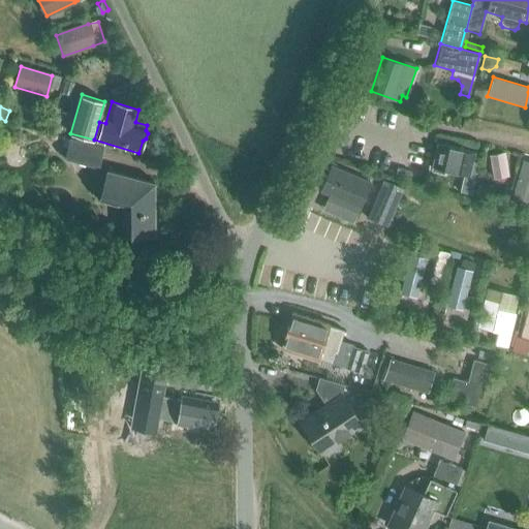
[(57,135),(62,120),(51,117),(47,132),(57,135)]
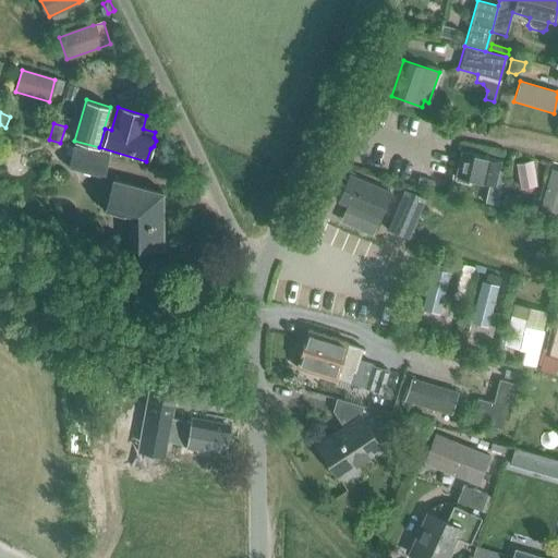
[(104,178),(109,156),(73,147),(69,168),(104,178)]
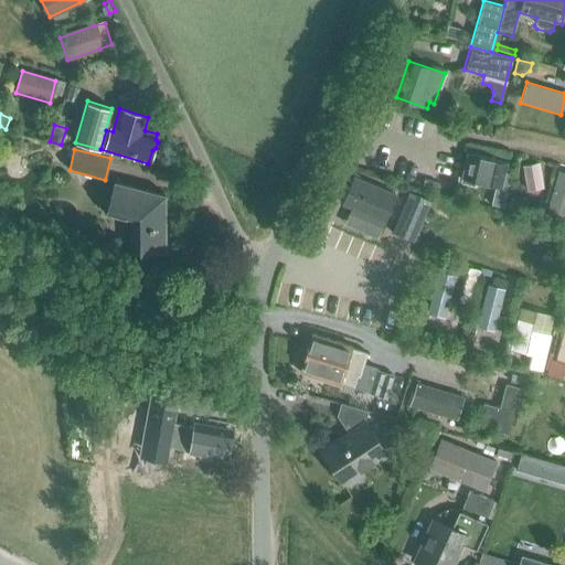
[(500,187),(507,162),(469,152),(466,167),(465,168),(462,176),(464,177),(471,179),(472,178),(479,180),(478,181),(500,187)]
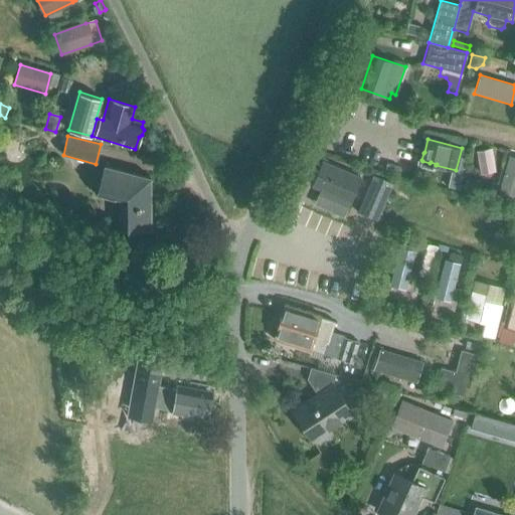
[(491,148),(475,151),(479,174),(495,171),(491,148)]
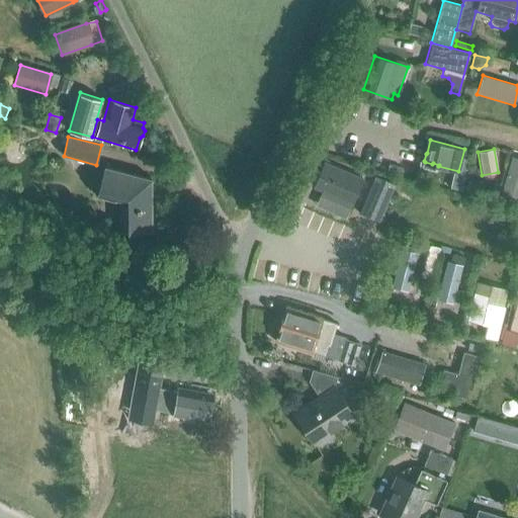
[(501,193),(512,196),(517,197),(517,158),(512,157),(502,189),(501,193)]
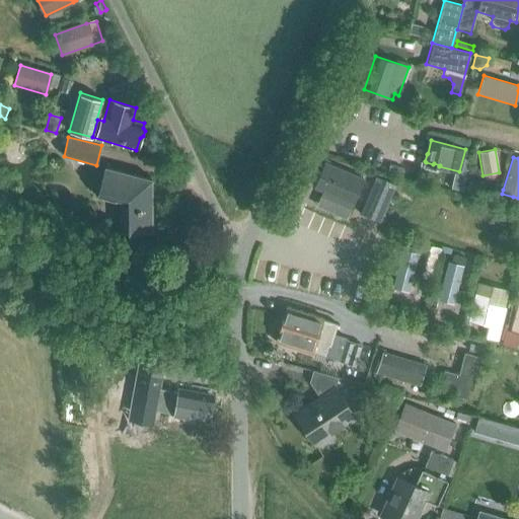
[(313,187),(322,191),(320,197),(350,210),(363,178),(324,162),(313,187)]
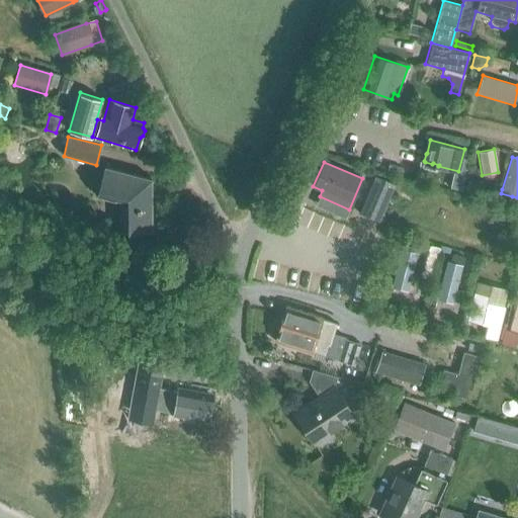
[(120,202),(120,232),(152,232),(152,179),(104,166),(96,196),(120,202)]
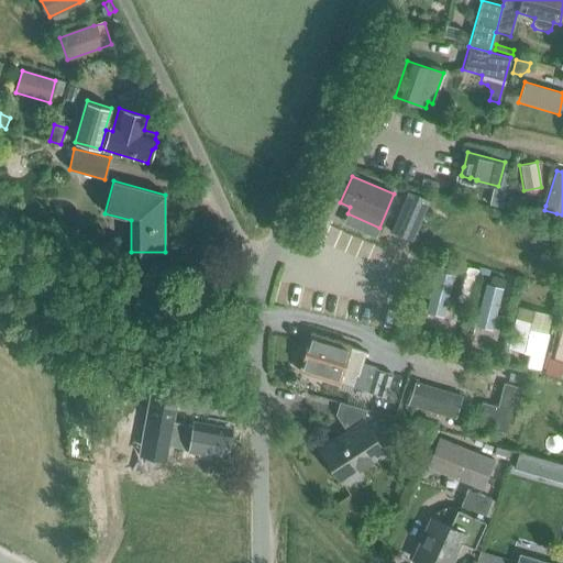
[(390,232),(411,241),(428,200),(408,191),(390,232)]
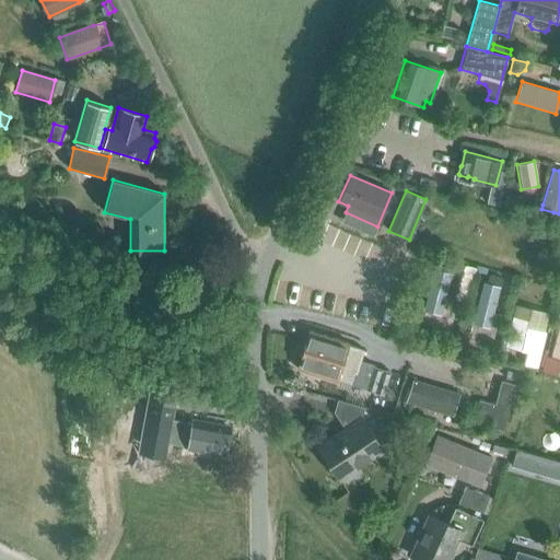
[(503,194),(499,209),(518,213),(522,198),(503,194)]
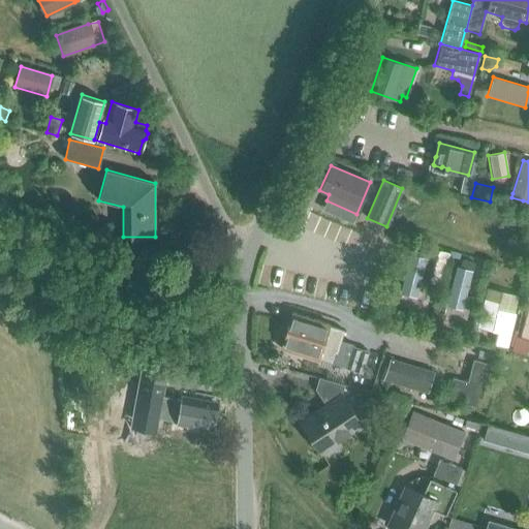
[(502,190),(500,200),(510,204),(511,197),(512,193),(502,190)]
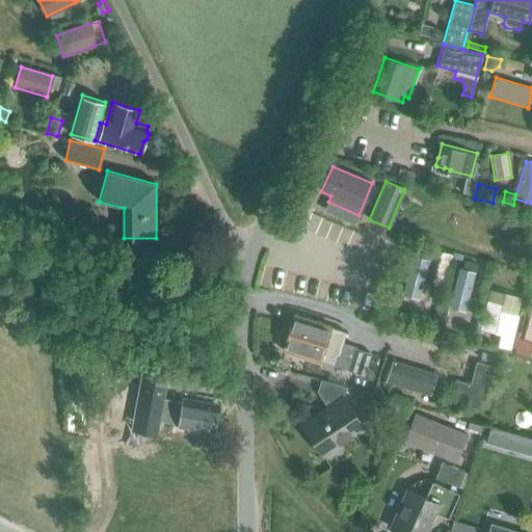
[(526,202),(514,198),(513,205),(511,210),(523,212),(526,202)]
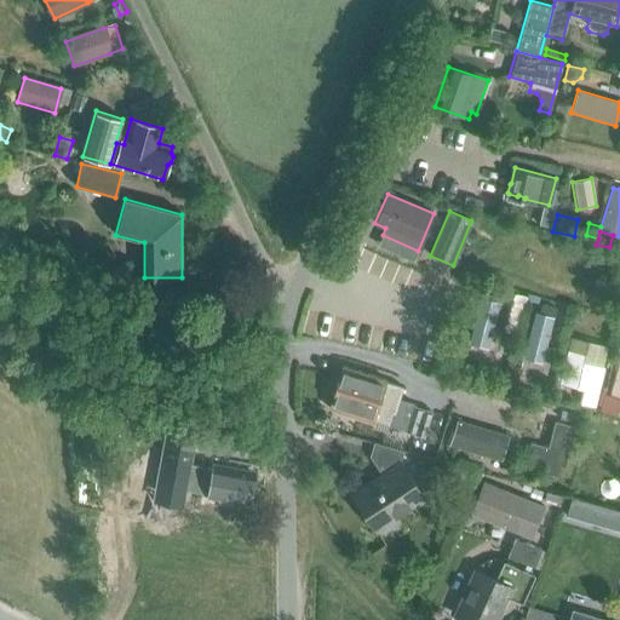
[(514,293),(503,331),(515,334),(526,297),(514,293)]
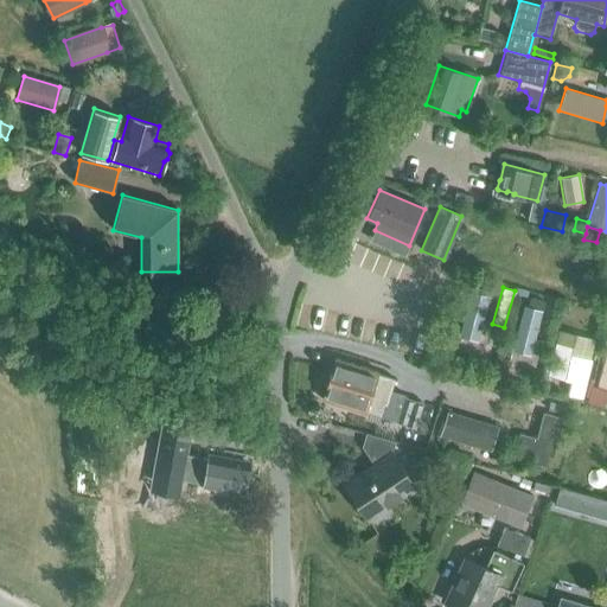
[(471,292),(460,337),(477,340),(489,296),(471,292)]
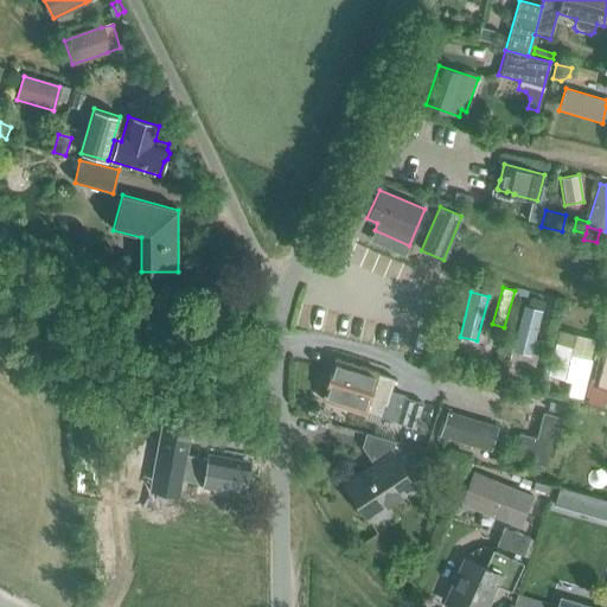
[(524,306),(512,351),(530,355),(542,311),(524,306)]
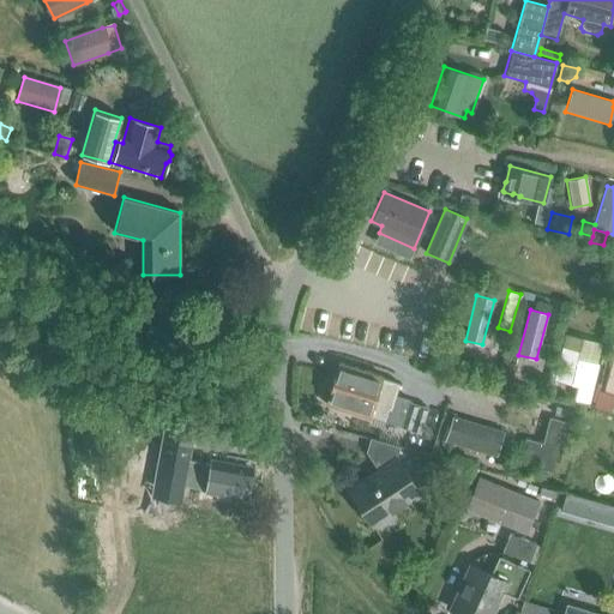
[(588,350),(565,345),(559,371),(565,372),(563,381),(577,385),(573,398),(587,402),(595,367),(584,365),(588,350)]
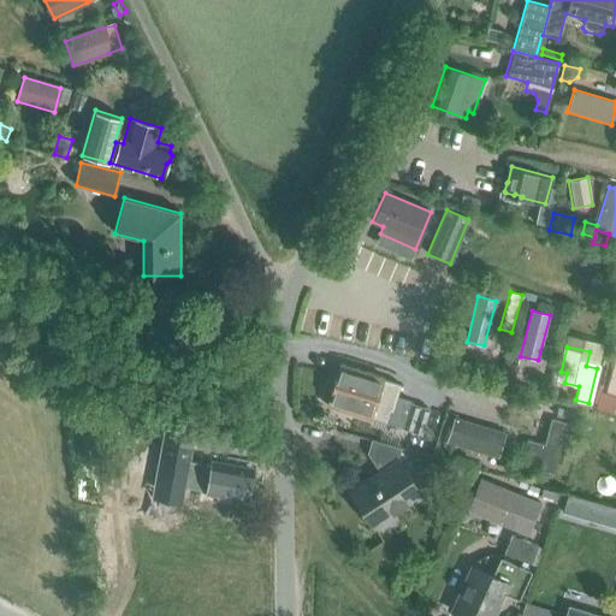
[(615,353),(605,394),(615,396),(615,353)]
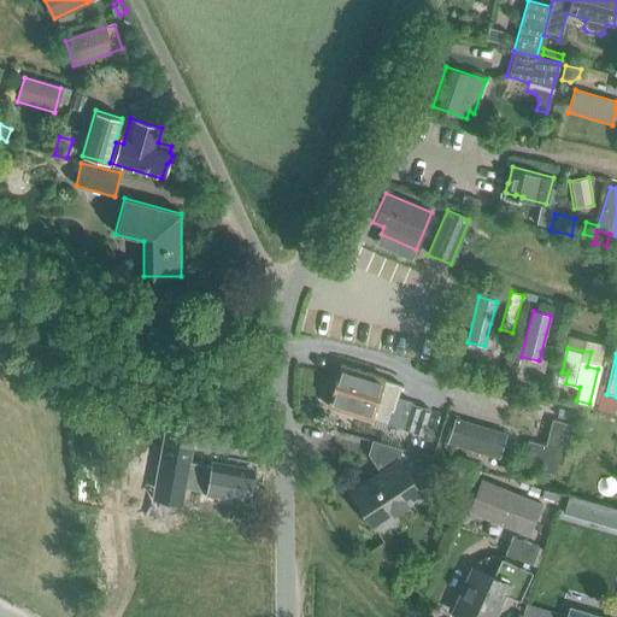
[(400,386),(382,381),(383,378),(341,365),(328,406),(370,419),(371,417),(386,422),(389,411),(392,411),(400,386)]
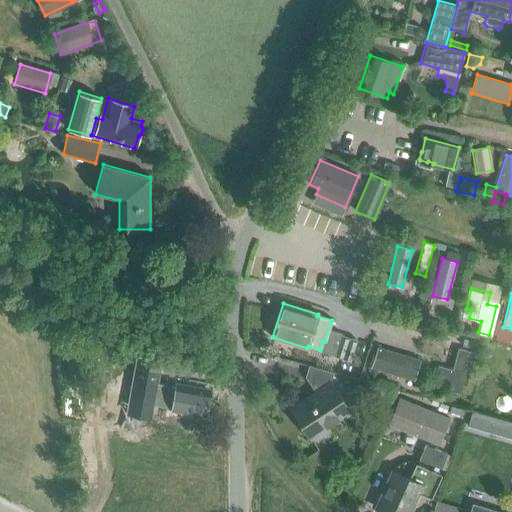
[(341,335),(334,357),(350,362),(357,339),(341,335)]
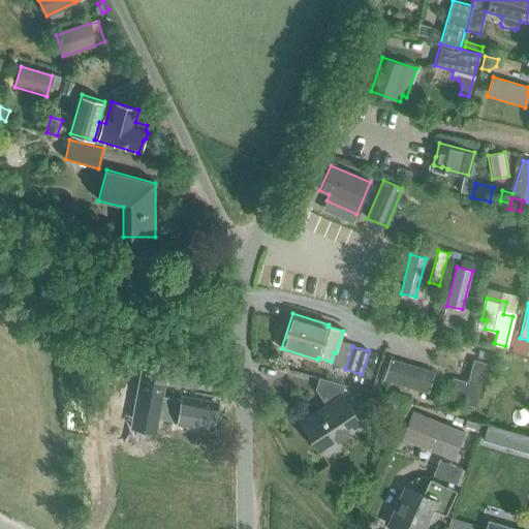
[(479,349),(477,358),(488,360),(490,352),(479,349)]
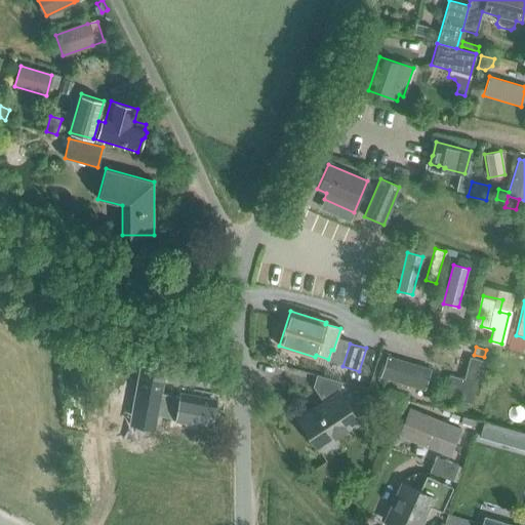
[(115,354),(112,367),(129,370),(132,357),(115,354)]
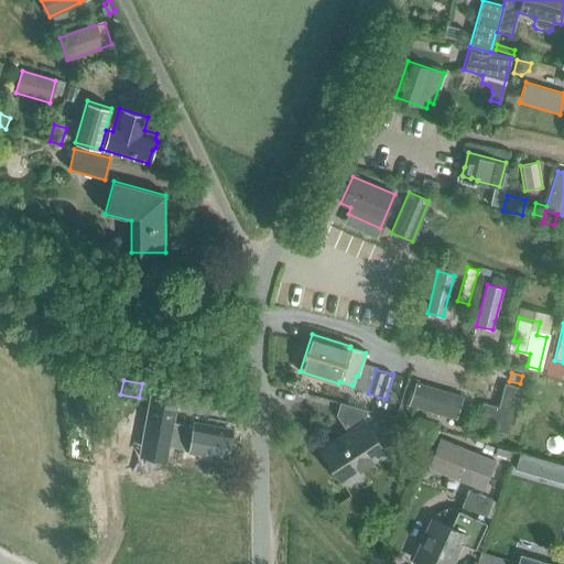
[(456,420),(463,396),(415,381),(408,407),(456,420)]
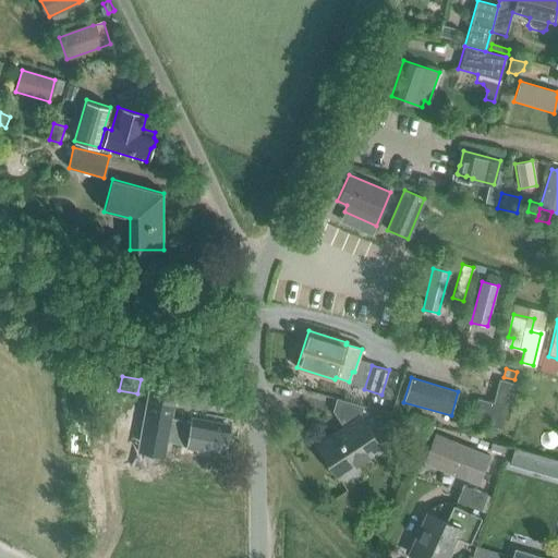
[(499,379),(494,402),(476,399),(470,421),(501,429),(505,421),(508,422),(511,408),(518,385),(499,379)]
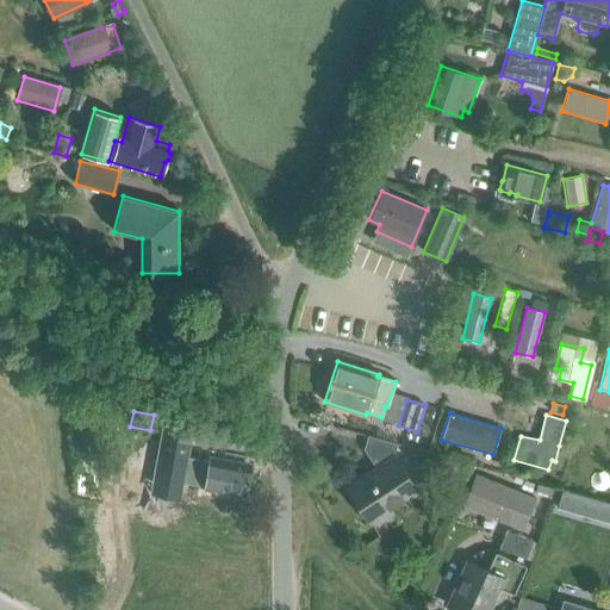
[(394,450),(397,443),(367,436),(363,449),(373,465),(394,450)]
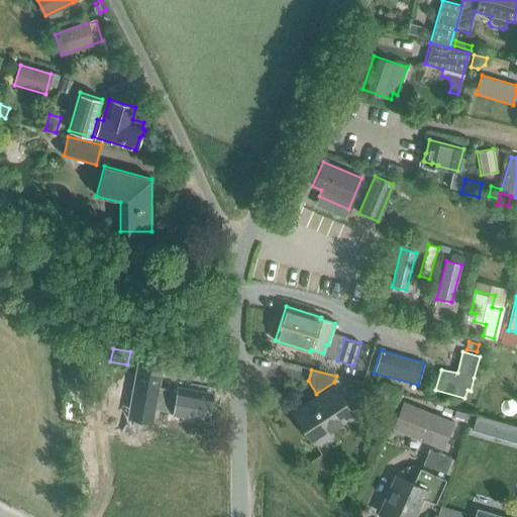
[(132,405),(207,418),(211,395),(178,389),(177,391),(159,388),(161,376),(138,372),(132,405)]
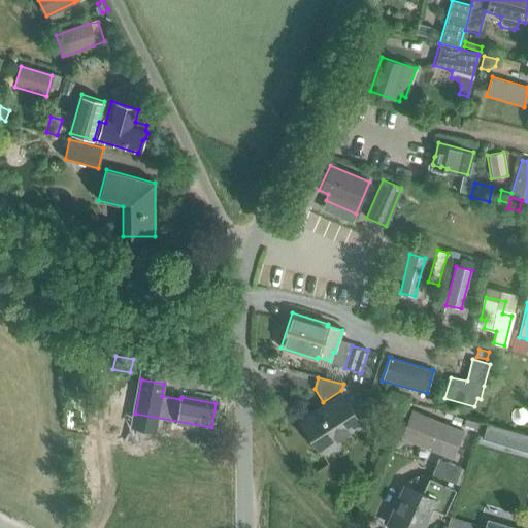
[(400,401),(376,395),(371,414),(395,420),(400,401)]
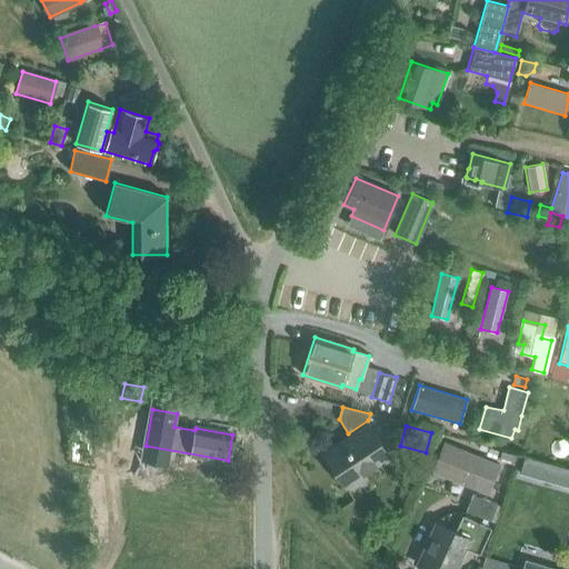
[(369,427),(356,436),(323,456),(343,486),(388,456),(369,427)]
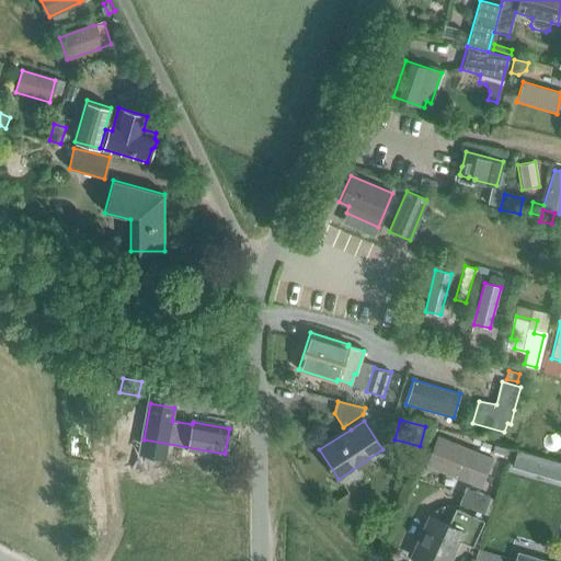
[(492,459),(436,436),(425,465),(480,487),(492,459)]
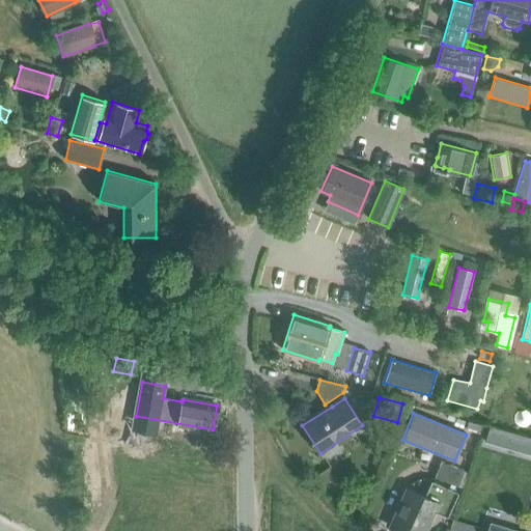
[(465,420),(463,419),(455,417),(455,418),(453,424),(462,427),(465,420)]
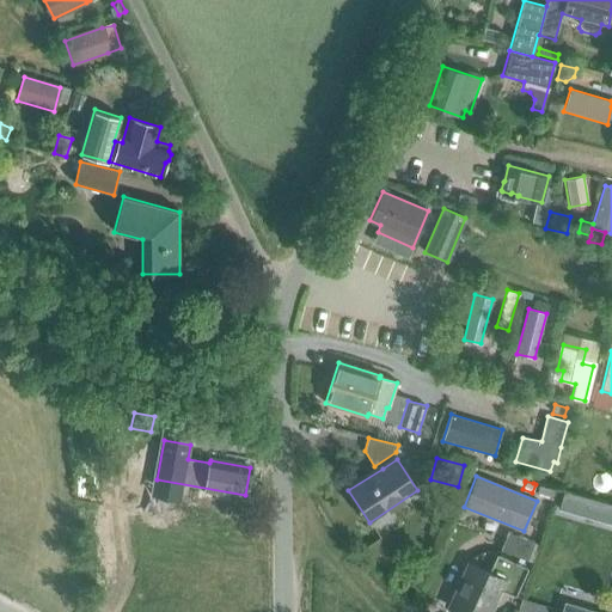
[(445,484),(439,502),(454,507),(460,489),(445,484)]
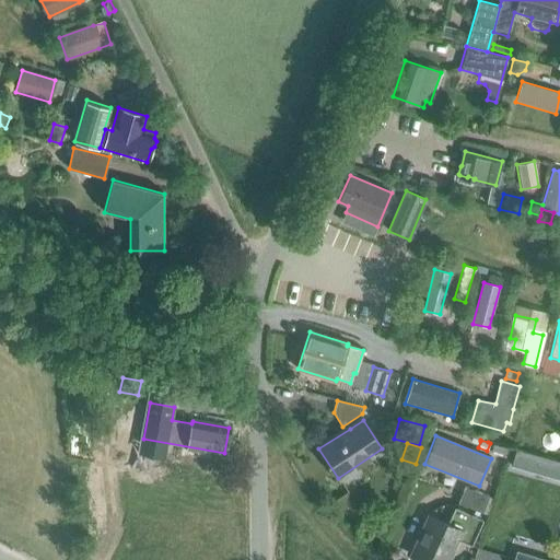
[(506,447),(505,447),(493,443),(490,453),(504,456),(506,447)]
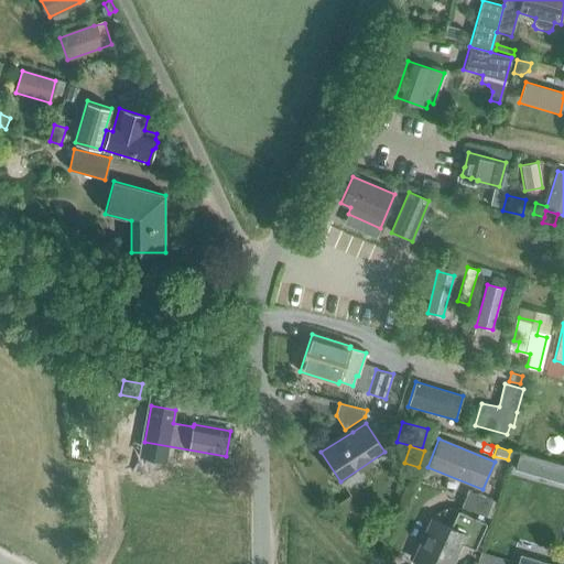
[(519,453),(513,470),(529,475),(563,484),(563,465),(533,457),(519,453)]
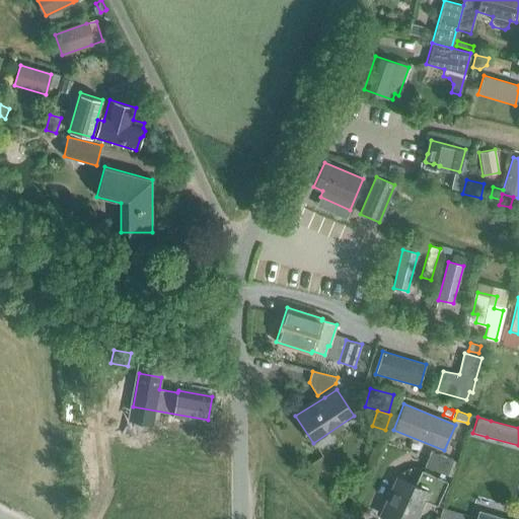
[(431,452),(425,466),(447,474),(453,460),(431,452)]
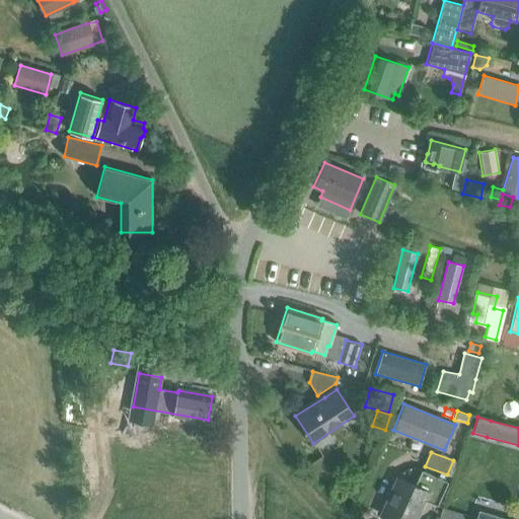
[(416,487),(398,478),(381,516),(388,518),(414,518),(423,500),(436,505),(447,482),(423,471),(416,487)]
